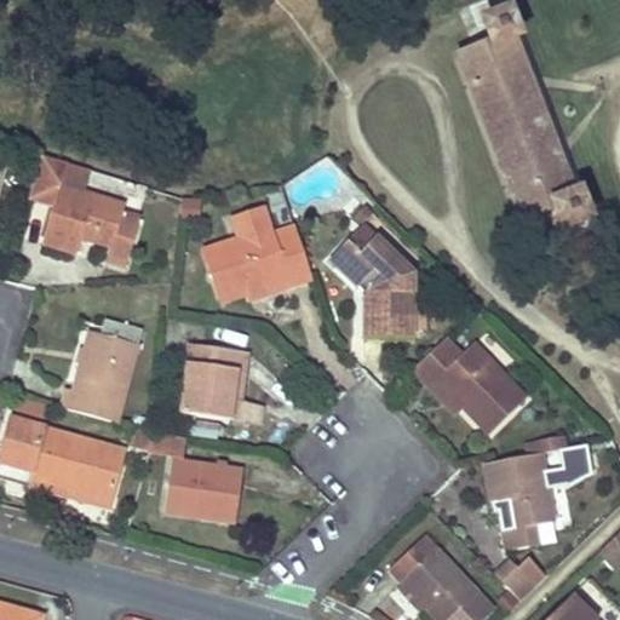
[(491,42),(457,55),(518,219),(552,206),(561,227),(584,217),(575,195),(570,196),(511,38),(514,36),(505,16),(483,23),(491,42)]
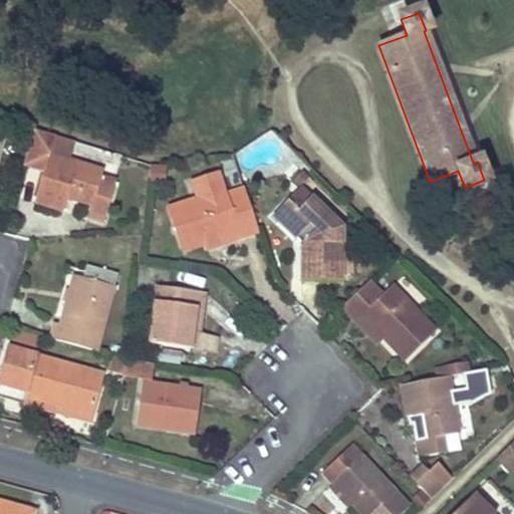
[(44,170),(34,203),(62,211),(65,198),(90,204),(89,211),(105,215),(114,187),(99,182),(102,170),(48,156),(53,136),(33,130),(23,164),(44,170)]
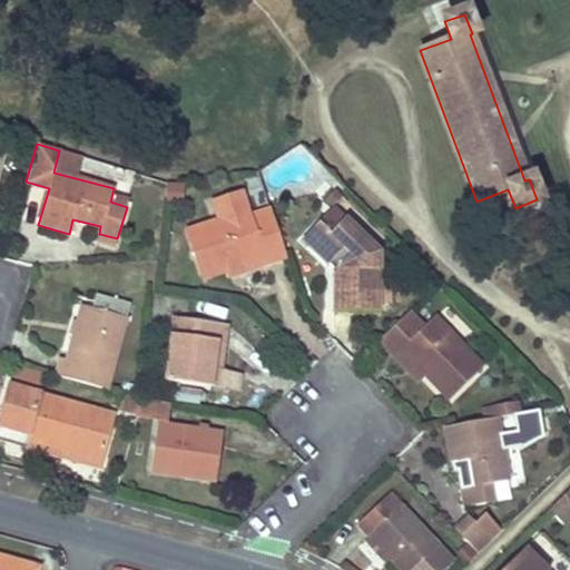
[(200,277),(227,268),(262,257),(264,264),(286,256),(277,229),(271,209),(248,216),(247,209),(186,229),(200,277)]
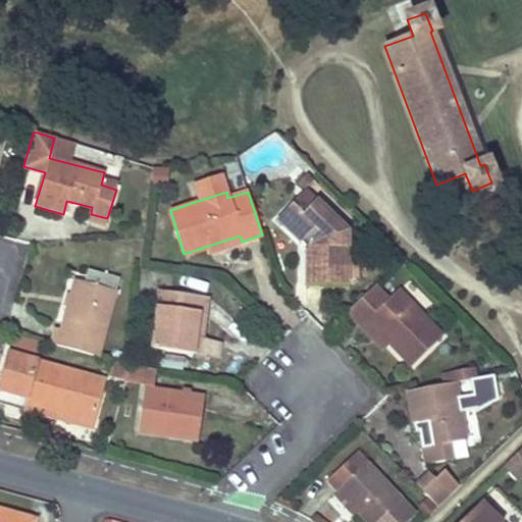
[(304,192),(291,204),(301,214),(314,201),(304,192)]
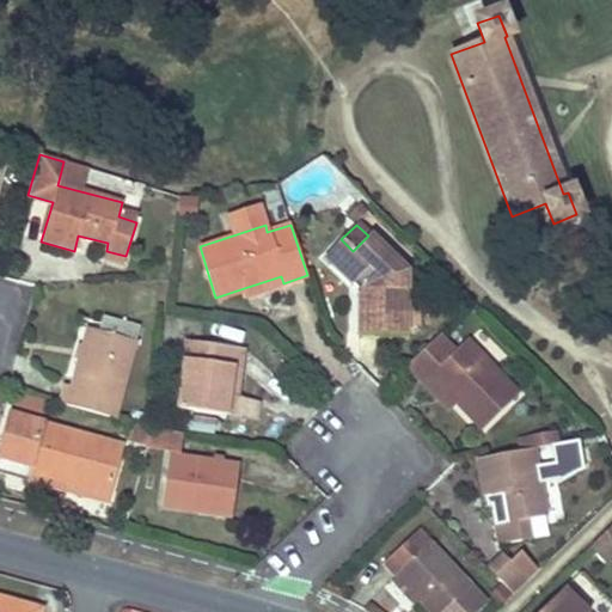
[(353,251),(341,239),(324,257),(360,294),(359,334),(405,335),(408,270),(368,236),(353,251)]
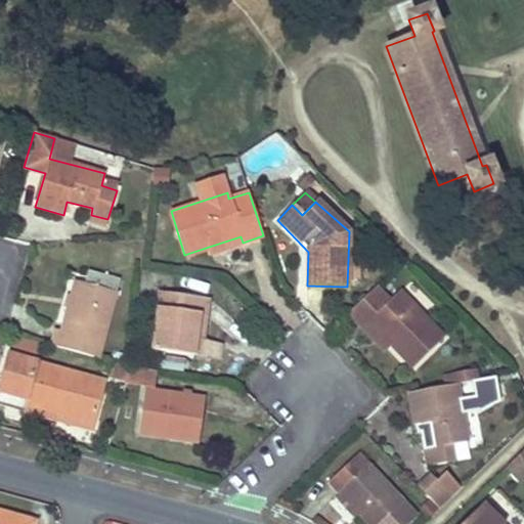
[(241,236),(209,247),(211,254),(243,243),(241,236)]
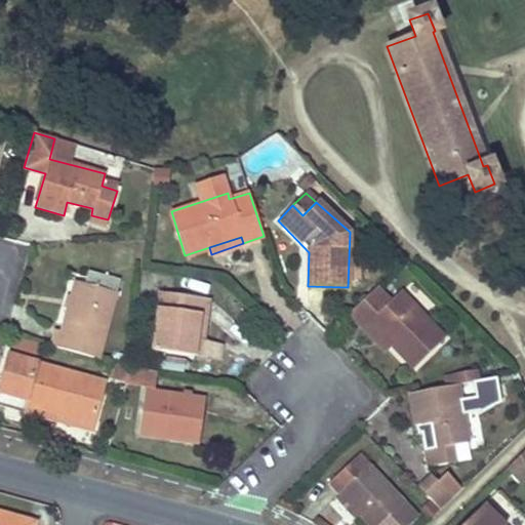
[(119,279),(87,271),(83,284),(116,292),(119,279)]
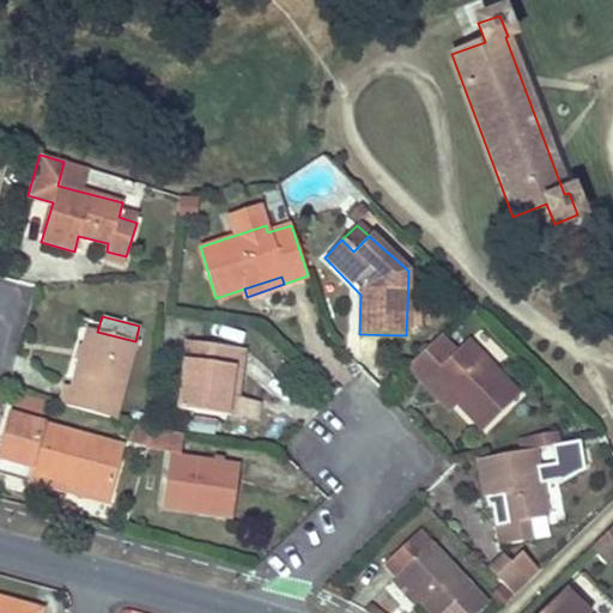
[(62,386),(58,404),(116,419),(135,341),(97,332),(86,329),(71,388),(62,386)]
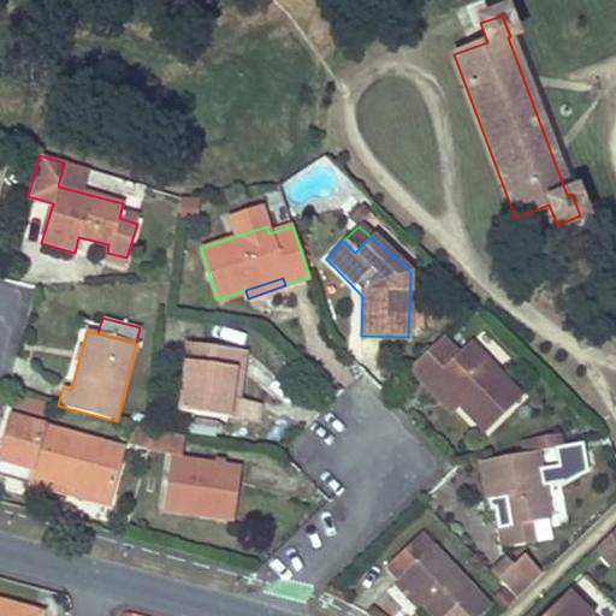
[(443,336),(408,369),(426,389),(433,381),(458,407),(484,432),(522,396),(469,341),(457,353),(443,336)]
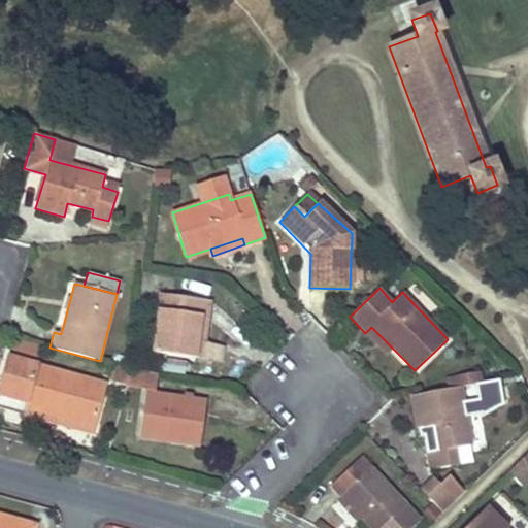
[(194,357),(197,339),(199,317),(207,318),(209,300),(160,293),(152,352),(194,357)]
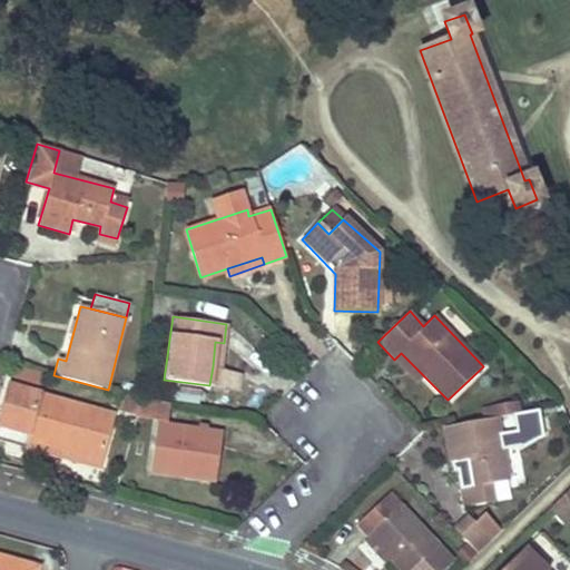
[(215,342),(213,366),(220,366),(224,343),(215,342)]
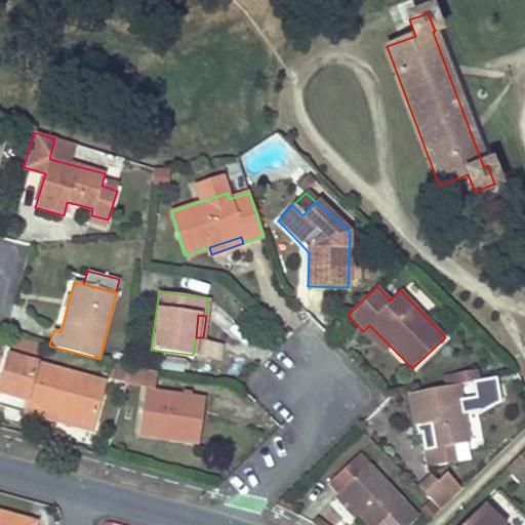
[(369,325),(363,331),(385,352),(391,347),(369,325)]
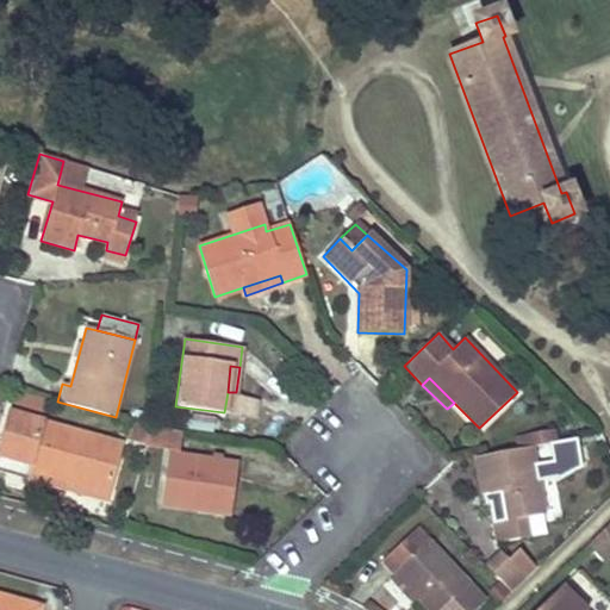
[(47,399),(13,390),(7,414),(41,423),(47,399)]
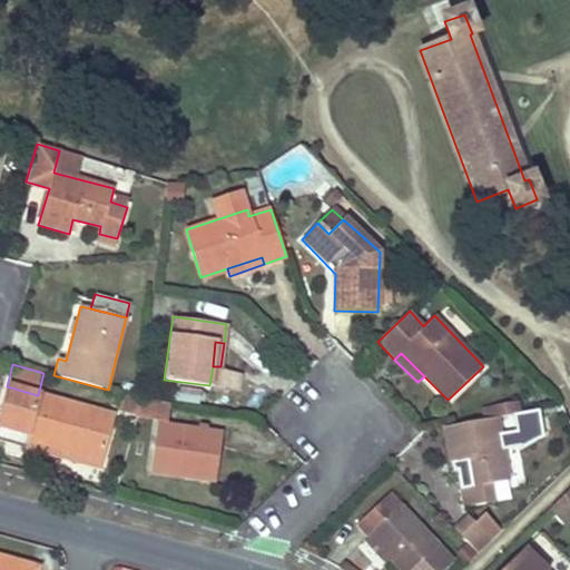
[(61,448),(60,449),(100,459),(111,415),(38,395),(7,386),(0,409),(0,428),(26,435),(26,438),(61,448)]
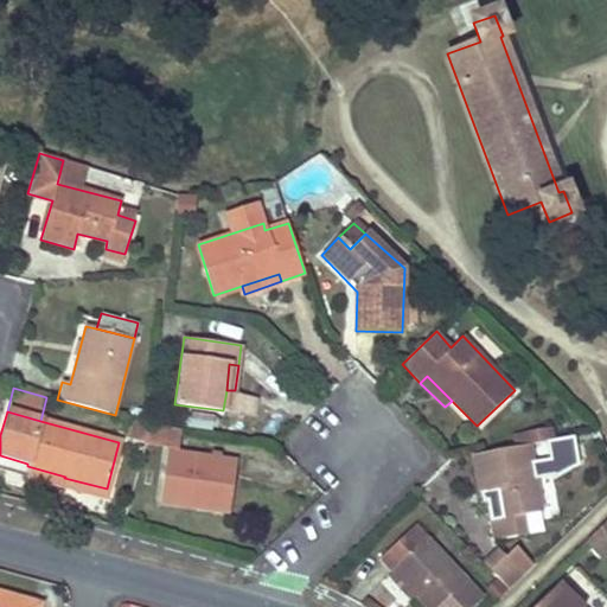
[(149,423),(132,420),(127,436),(145,441),(149,423)]
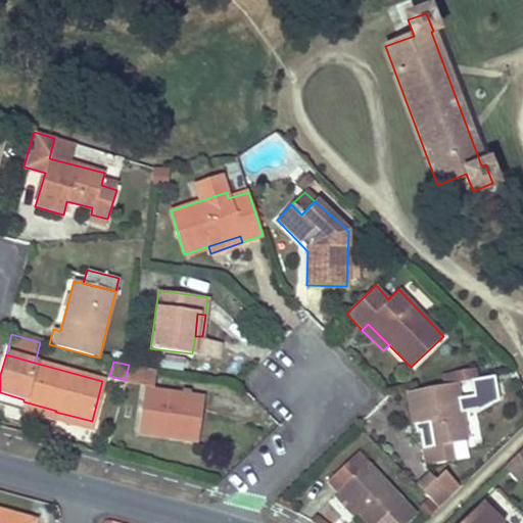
[(129,365),(125,380),(154,385),(156,370),(129,365)]
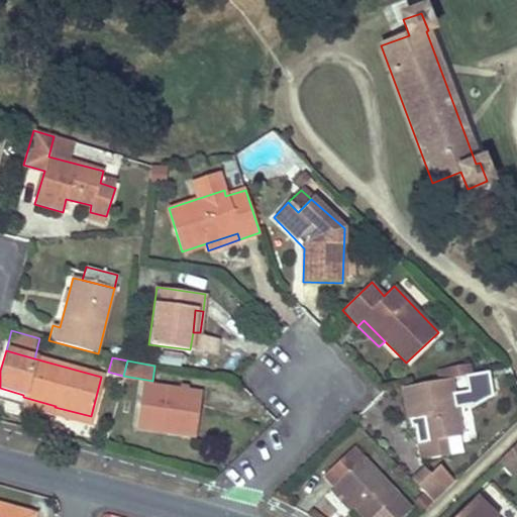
[(490,372),(470,375),(468,365),(447,368),(437,370),(439,380),(403,387),(409,420),(424,417),(428,441),(444,439),(460,436),(456,412),(478,409),(495,397),(490,372)]
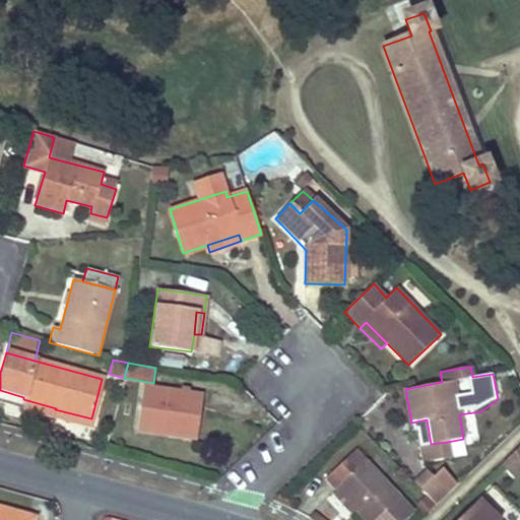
[(142,386),(136,430),(197,438),(203,394),(142,386)]
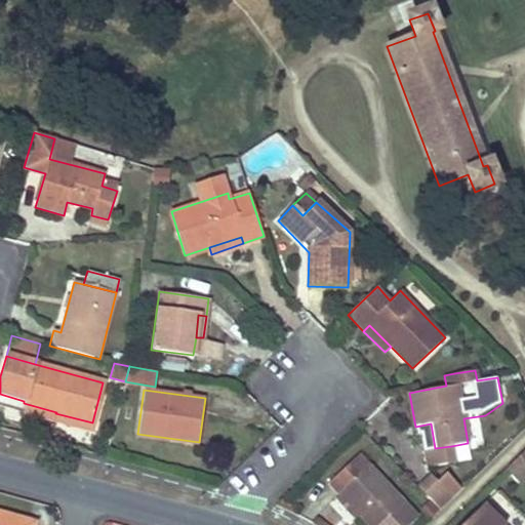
[(56,412),(24,403),(24,401),(0,394),(0,404),(53,419),(55,413),(56,412)]
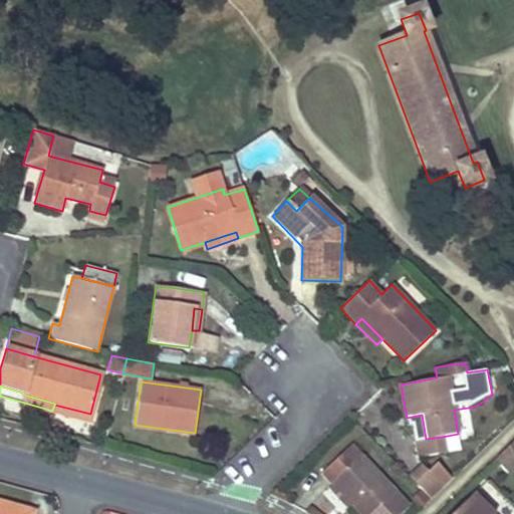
[(90,414),(54,405),(52,411),(88,421),(90,414)]
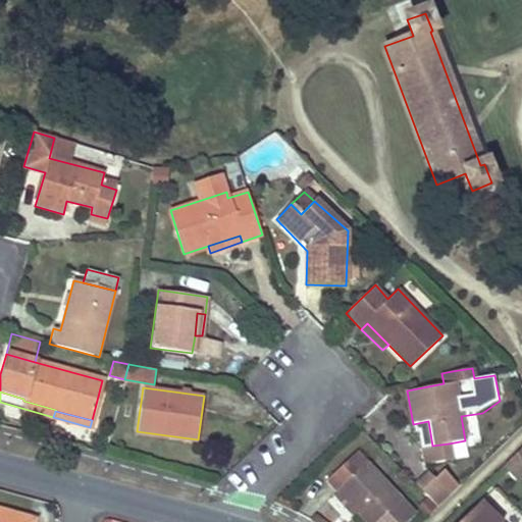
[(449,444),(432,446),(422,448),(425,464),(451,460),(449,444)]
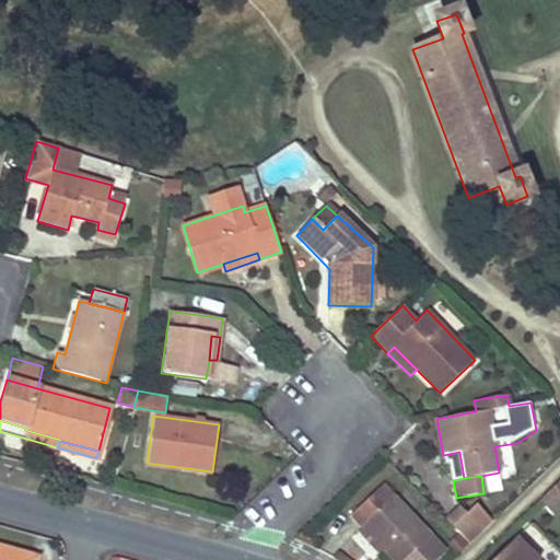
[(559,479),(539,499),(551,511),(559,502),(559,479)]
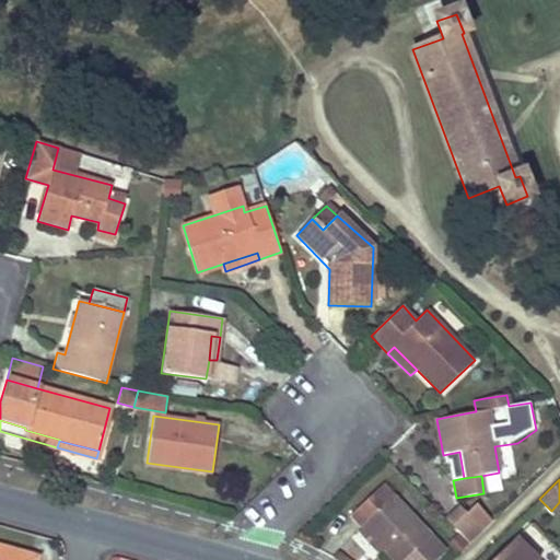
[(452,559),(453,559),(383,485),(350,515),(362,528),(382,549),(392,559),(452,559)]
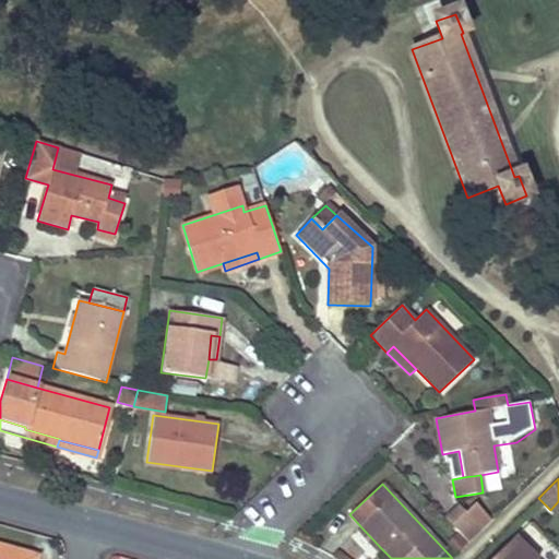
[(461,507),(445,521),(467,544),(482,530),(461,507)]
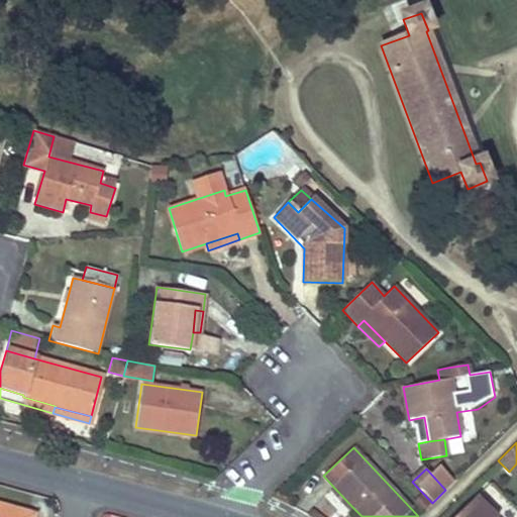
[(352,507),(334,488),(330,492),(347,511),(352,507)]
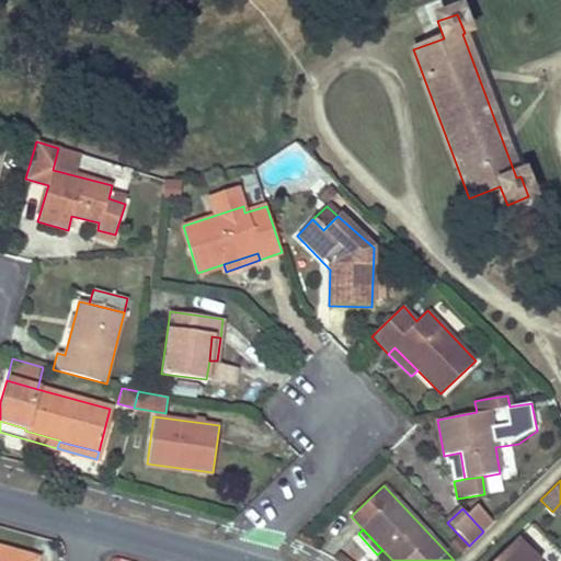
[(493,560),(534,560),(515,540),(493,560)]
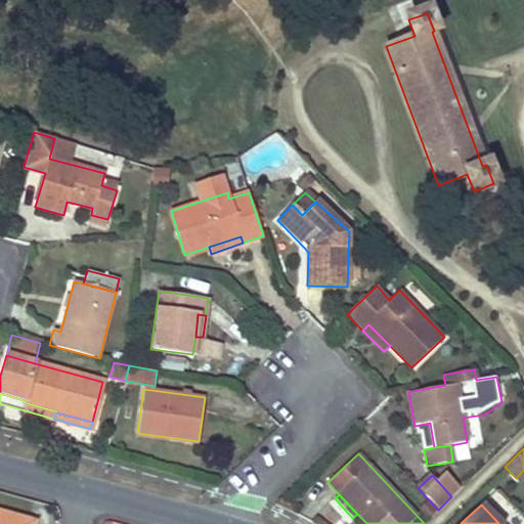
[(0,523),(32,523),(33,522),(0,513),(0,523)]
